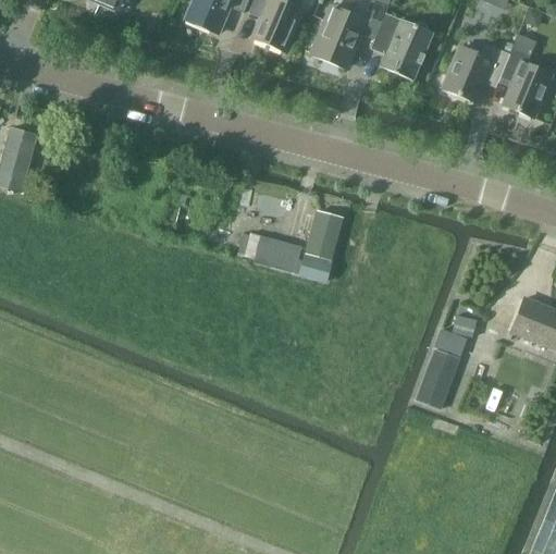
[(97,0),(118,9),(121,0),(97,0)]
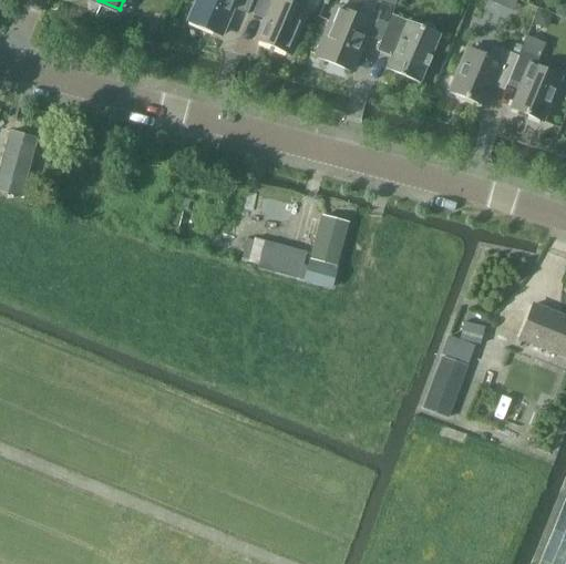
[(248,12),(253,0),(196,0),(189,18),(223,32),(234,6),(248,12)]
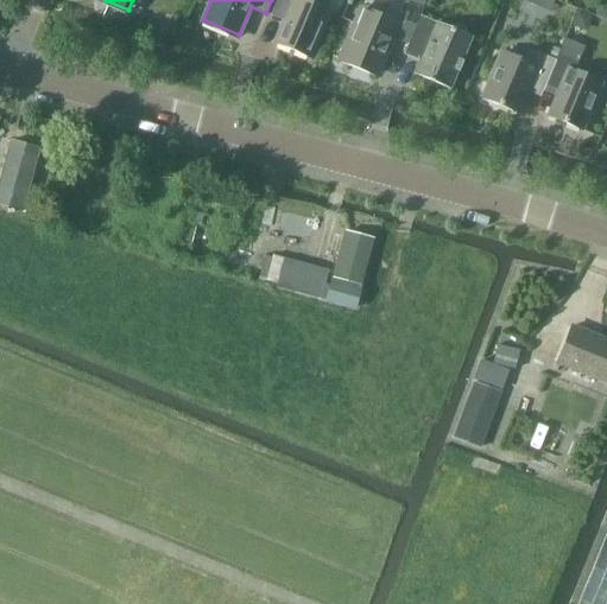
[(310,55),(330,8),(333,0),(283,0),(291,4),(276,40),(310,55)]
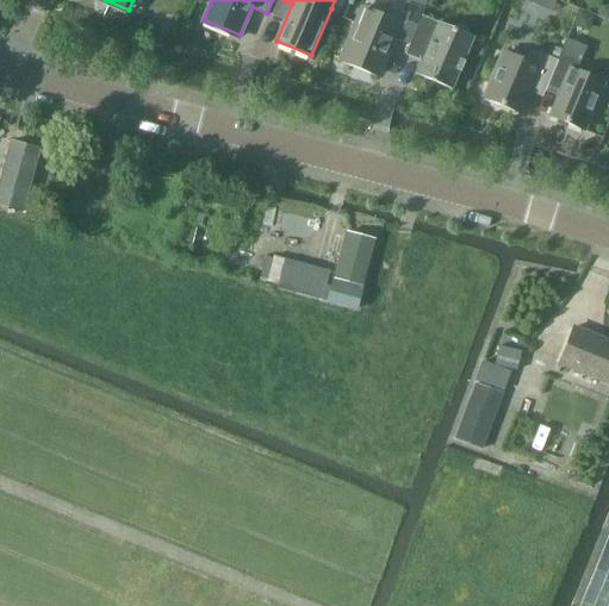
[(423,13),(424,8),(426,6),(411,0),(408,0),(399,22),(364,6),(342,57),(379,73),(395,35),(410,42),(423,13)]
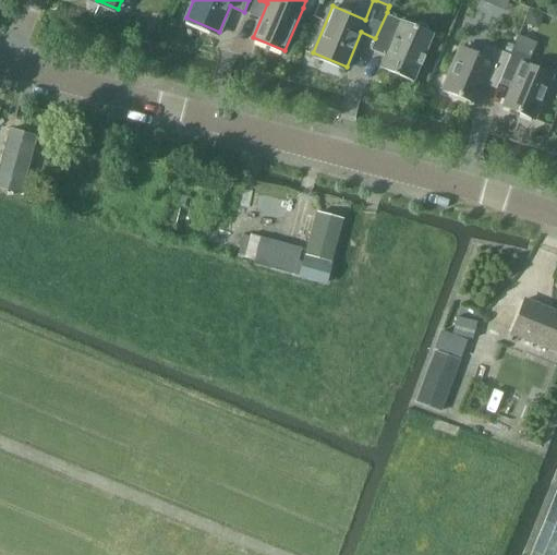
[(414,80),(435,32),(387,12),(375,38),(374,43),(388,48),(380,65),(414,80)]
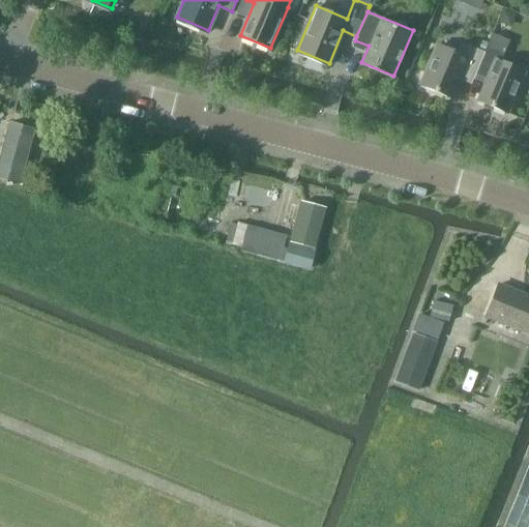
[(493,32),(486,51),(478,65),(479,66),(491,70),(478,98),(508,111),(525,69),(501,60),(509,38),(493,32)]
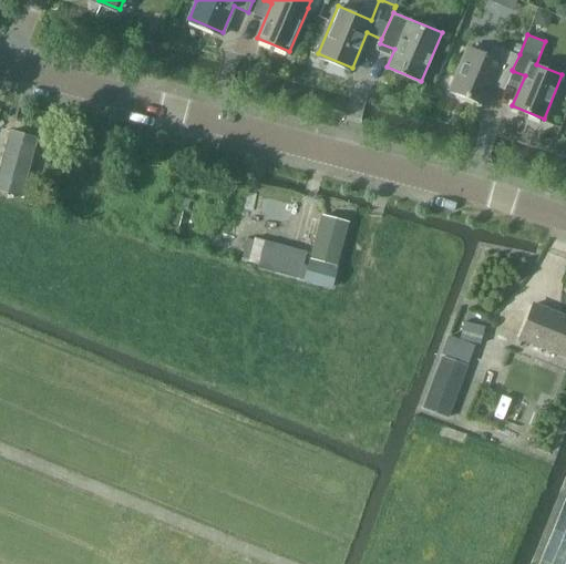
[(505,88),(507,82),(513,71),(512,70),(520,54),(495,44),(491,55),(469,47),(451,90),(483,103),(494,74),(506,80),(504,86),(505,88)]
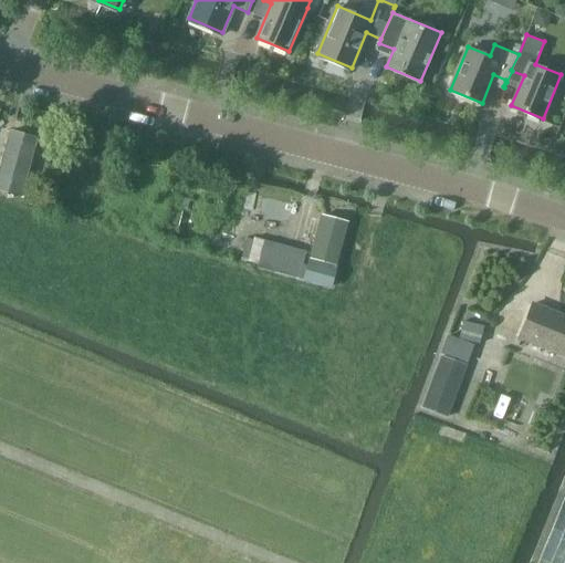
[(11,128),(0,169),(0,187),(22,194),(38,136),(11,128)]
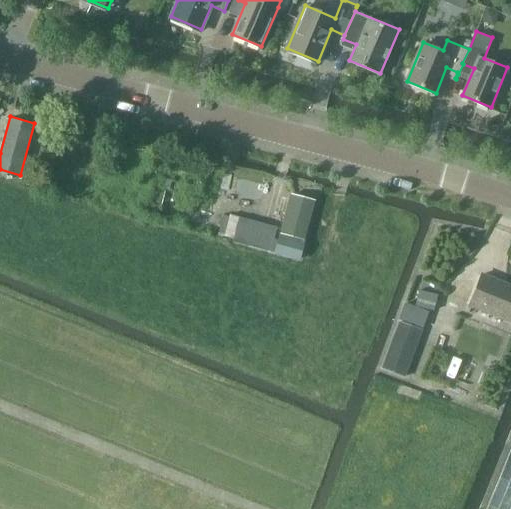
[(298,257),(303,238),(313,201),(291,195),(279,239),(274,238),(278,226),(230,213),(223,237),(298,257)]
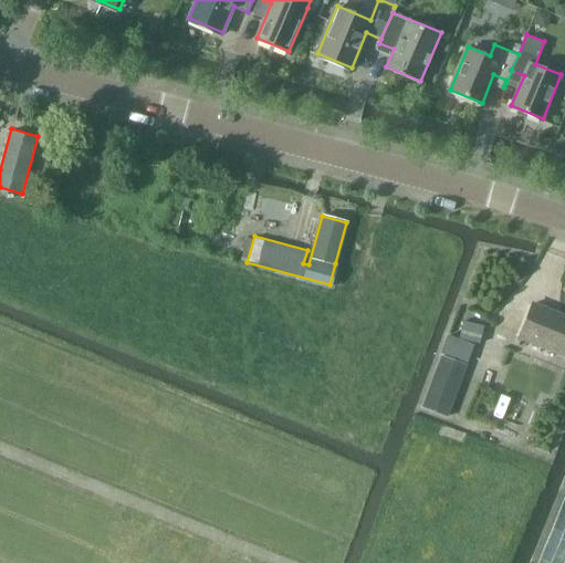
[(564,315),(533,302),(520,334),(564,353),(564,315)]
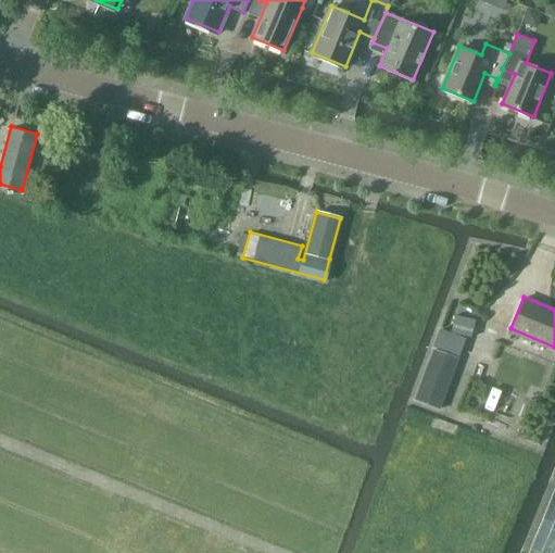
[(471,332),(476,315),(457,310),(453,328),(471,332)]
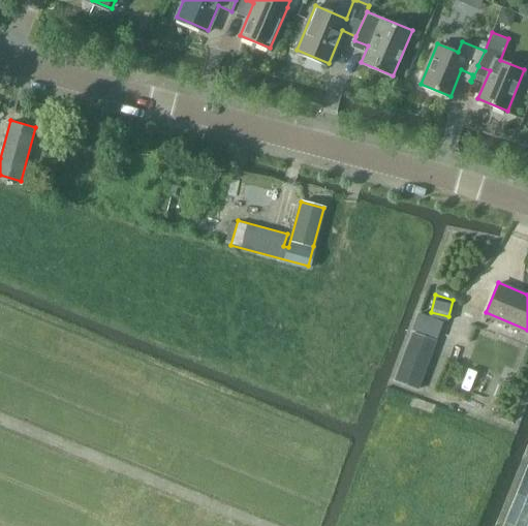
[(395,378),(420,388),(437,340),(412,331),(395,378)]
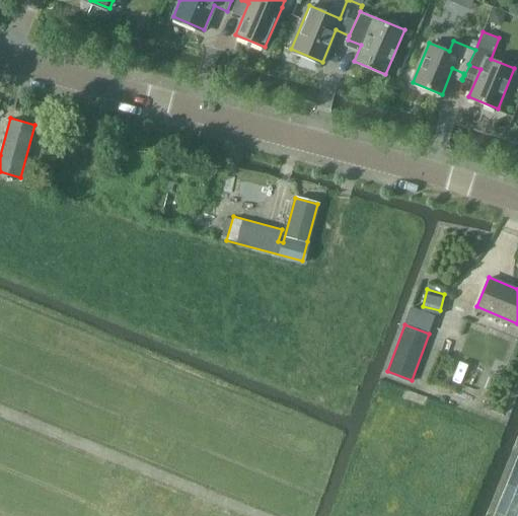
[(517,452),(492,515),(517,515),(517,452)]
